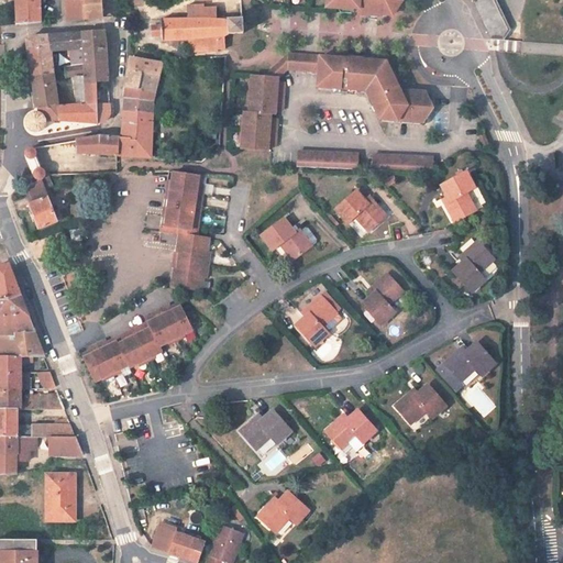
[(15,0),(17,22),(42,20),(40,0),(15,0)]
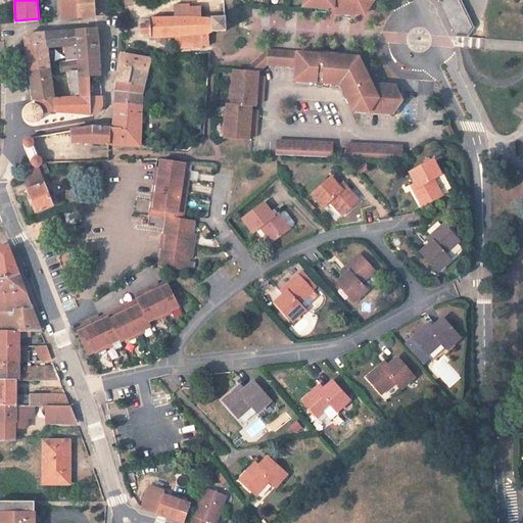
[(80,15),(79,0),(59,0),(60,16),(80,15)]
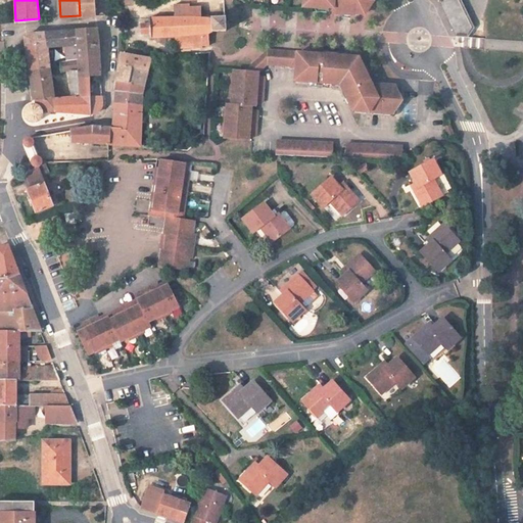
[(79,0),(80,15),(96,13),(95,0),(79,0)]
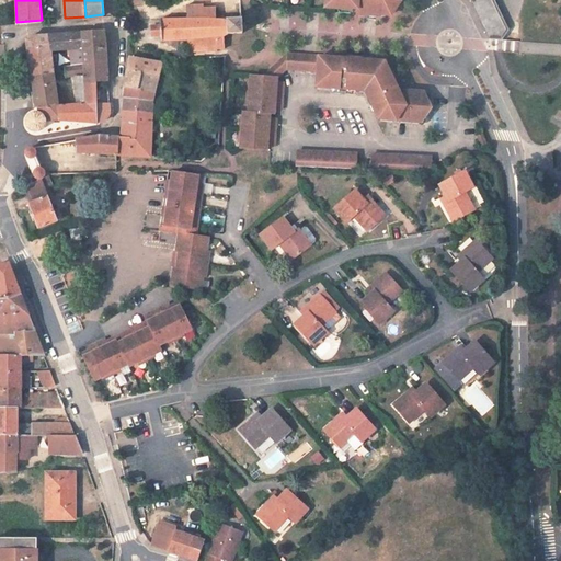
[(332,0),(332,6),(348,7),(350,4),(363,7),(363,11),(375,12),(375,10),(384,10),(385,9),(390,9),(397,0),(332,0)]
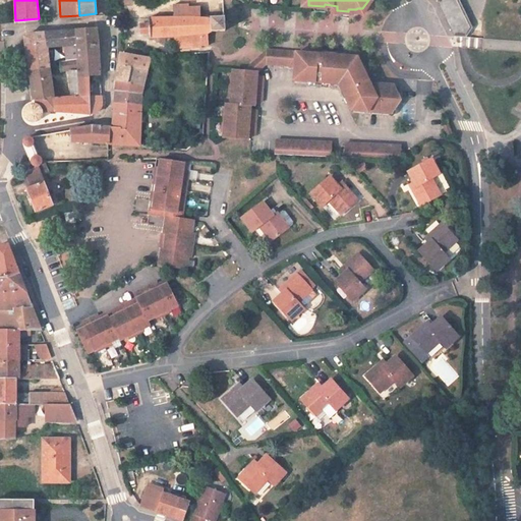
[(471,31),(459,0),(439,0),(453,38),(471,31)]
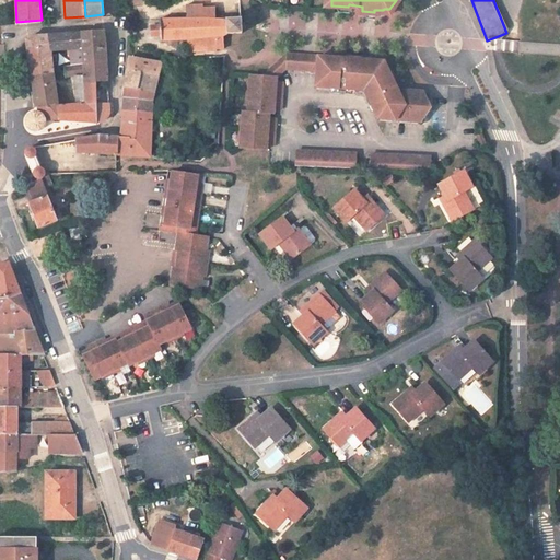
[(233,28),(245,28),(245,12),(233,13),(233,12),(219,12),(219,4),(206,4),(206,2),(188,3),(188,16),(162,18),(162,38),(187,38),(187,50),(221,50),(222,46),(229,46),(229,33),(232,33),(233,28)]
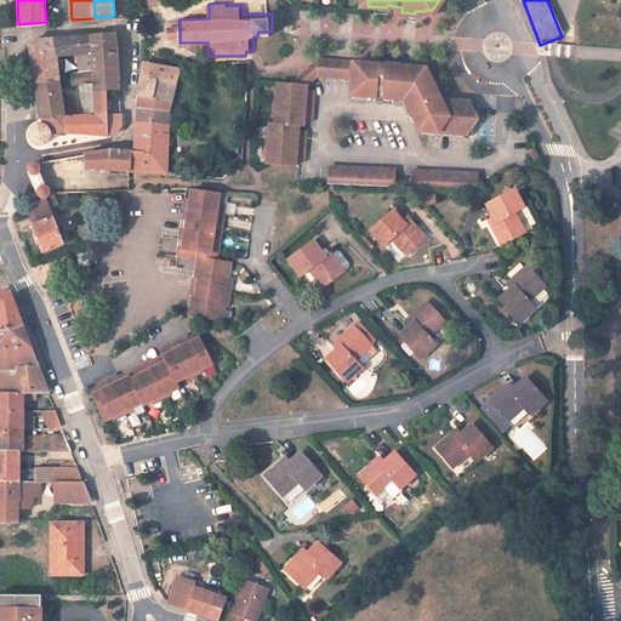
[(166,45),(178,44),(177,22),(165,22),(166,45)]
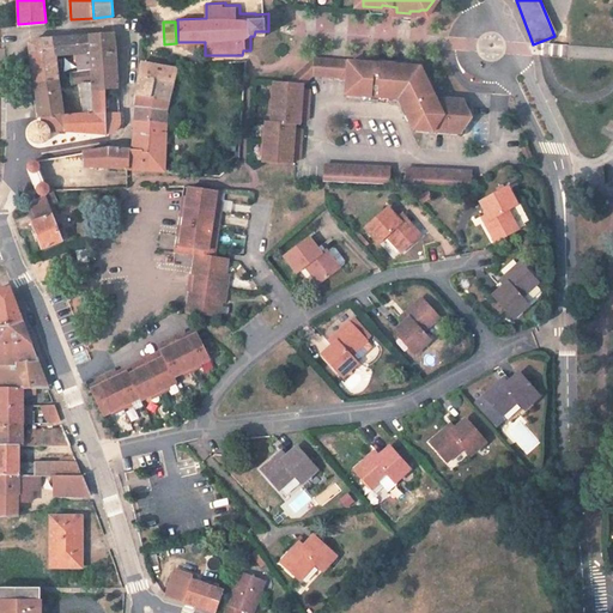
[(91,55),(92,93),(107,92),(119,91),(114,34),(90,36),(91,55)]
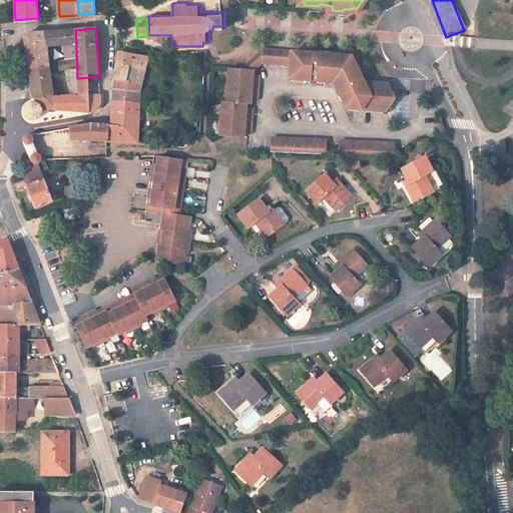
[(75,30),(44,33),(48,49),(76,46),(75,30)]
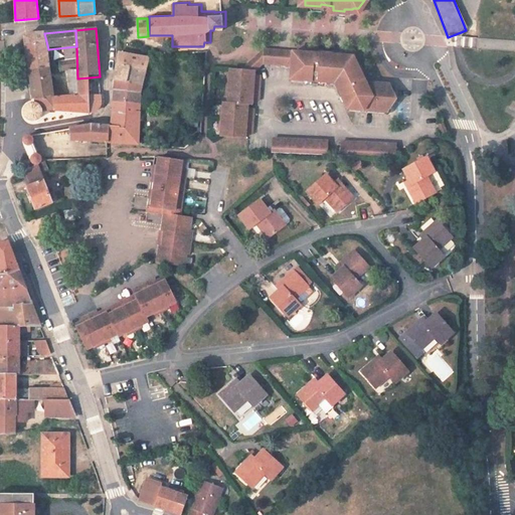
[(51,69),(48,49),(44,33),(26,34),(24,37),(29,72),(51,69)]
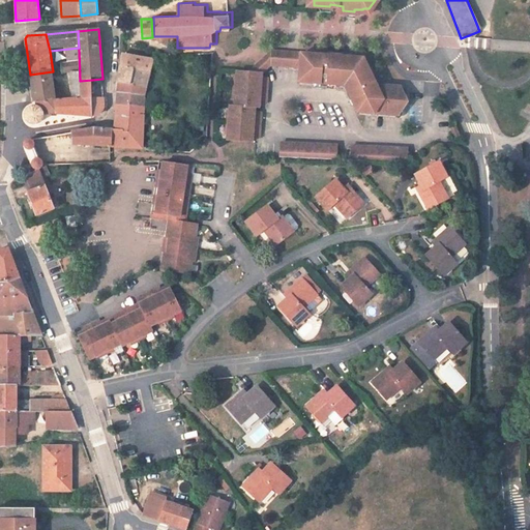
[(151,58),(121,52),(120,65),(149,70),(151,58)]
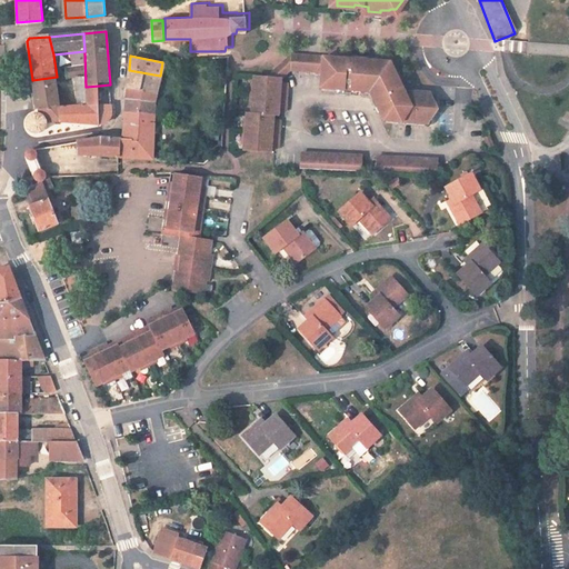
[(291,56),(269,72),(283,75),(291,70),(322,73),(323,58),(291,56)]
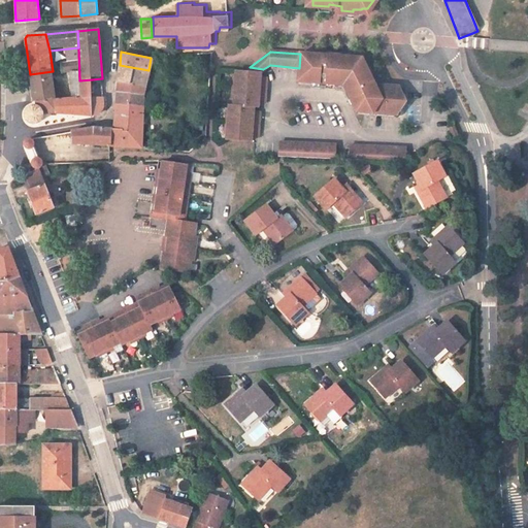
[(358,112),(373,113),(383,100),(376,85),(363,58),(300,54),(299,68),(298,81),(344,86),(358,112)]
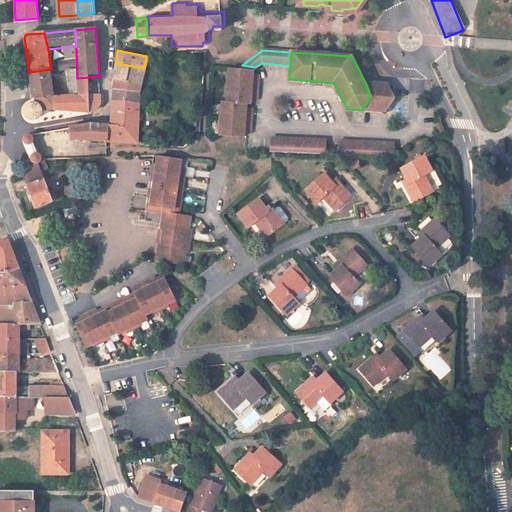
[(144,68),(116,63),(114,74),(142,77),(144,68)]
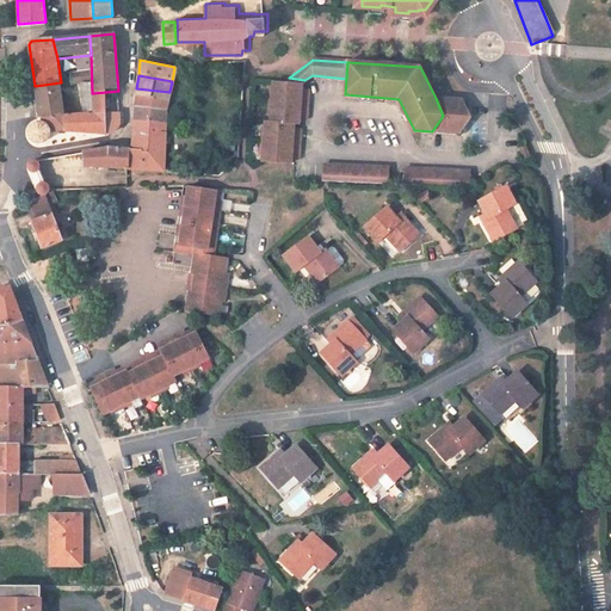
[(304,85),(304,80),(289,78),(277,76),(276,82),(270,81),(267,111),(273,112),(273,118),(266,117),(266,123),(261,122),(258,150),(260,152),(263,152),(264,152),(264,156),(292,160),(292,155),(301,156),(303,125),(296,125),(297,119),(301,121),(302,116),(309,116),(312,85),(304,85)]
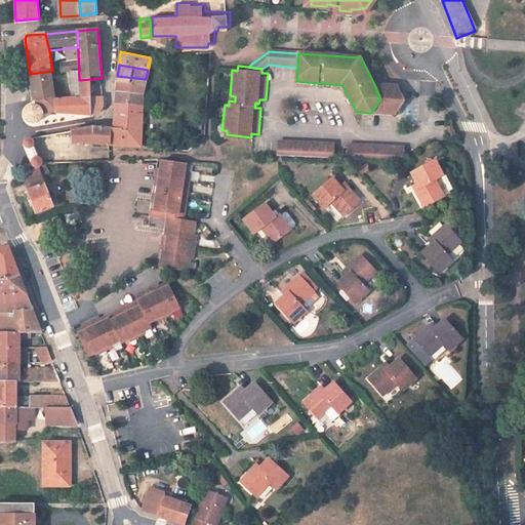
[(56,101),(52,71),(30,74),(36,106),(36,104),(56,101)]
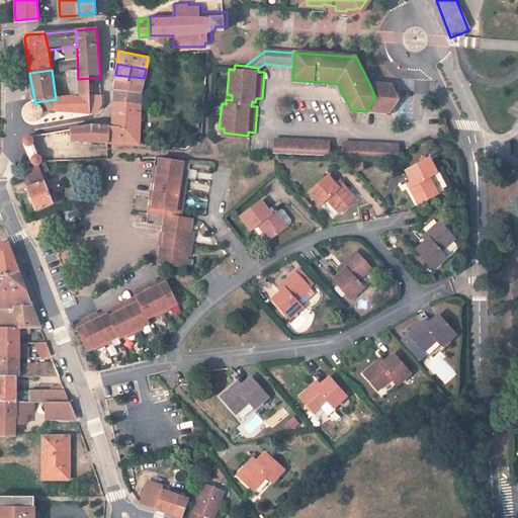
[(144,78),(115,75),(115,87),(143,89),(144,78)]
